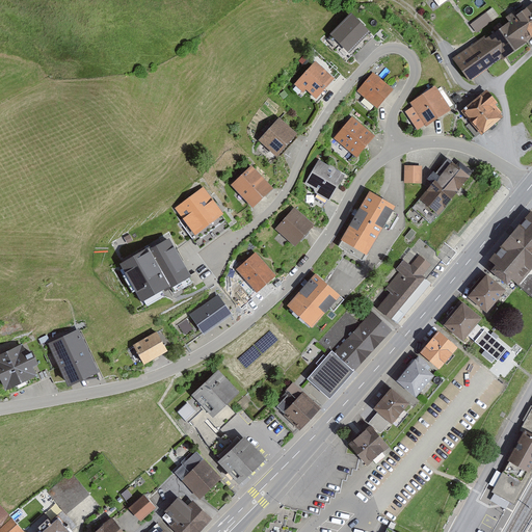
[(531,5),(511,21),(526,41),(531,35),(531,5)]
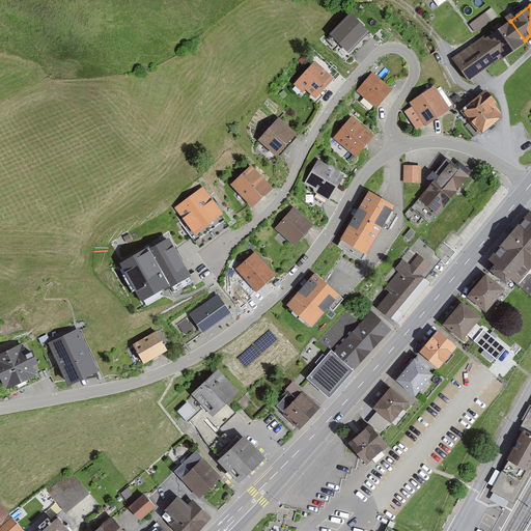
[(470,24),(475,32),(497,16),(492,8),(470,24)]
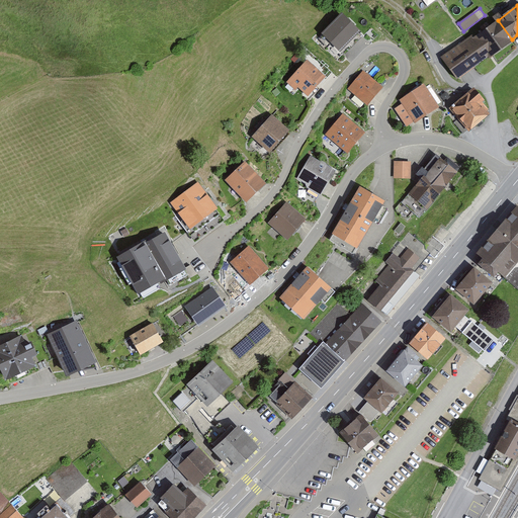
[(323,32),(339,50),(360,28),(344,12),(323,32)]
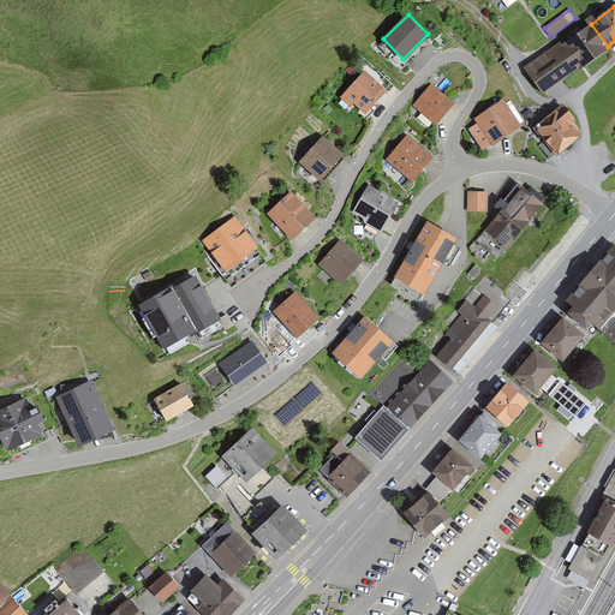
[(526,67),(544,93),(571,73),(608,47),(591,24),(590,22),(526,67)]
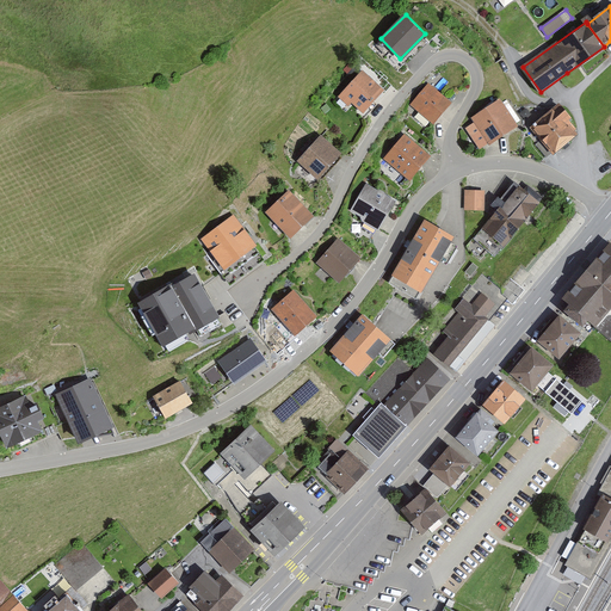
[(363,115),(386,90),(363,68),(338,96),(349,105),(351,103),(363,115)]
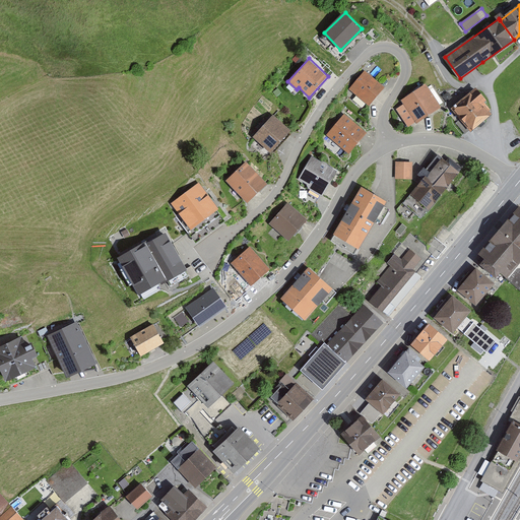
[(385,87),(366,71),(350,88),(370,105),(385,87)]
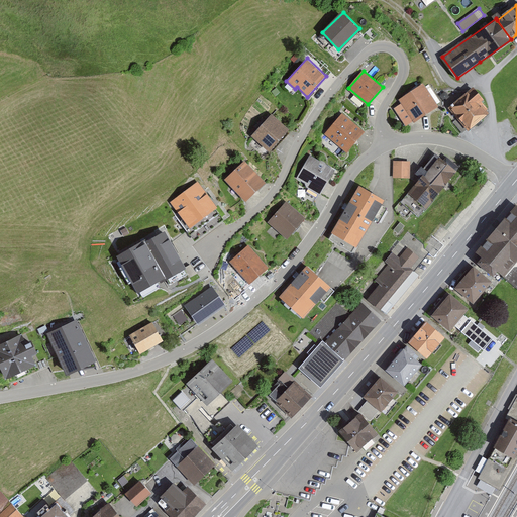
[(422,82),(400,98),(403,102),(395,108),(407,124),(414,119),(416,121),(438,105),(422,82)]
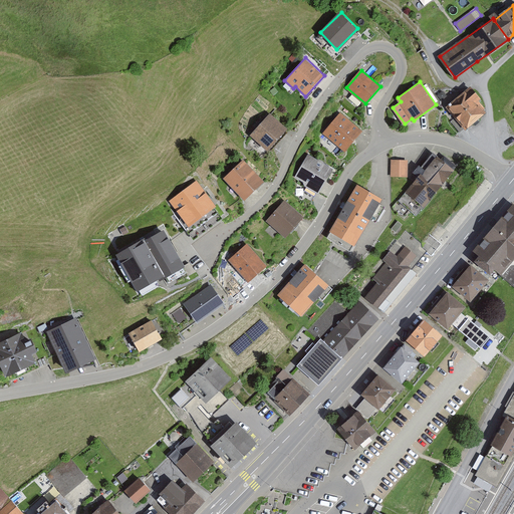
[(471,84),(447,105),(450,109),(444,114),(459,132),(465,125),(468,130),(487,112),(479,103),(485,99),(471,84)]
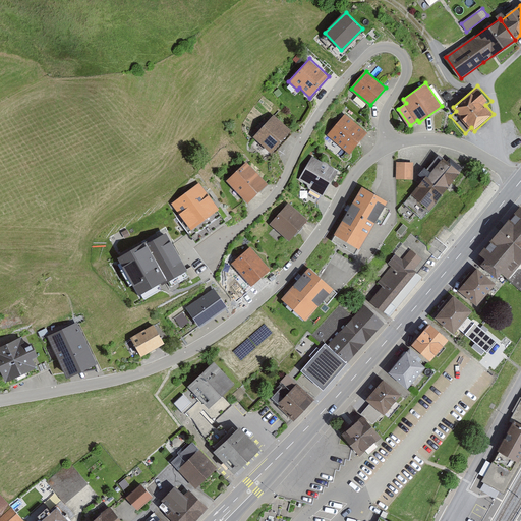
[(367,131),(346,113),(329,134),(351,152),(367,131)]
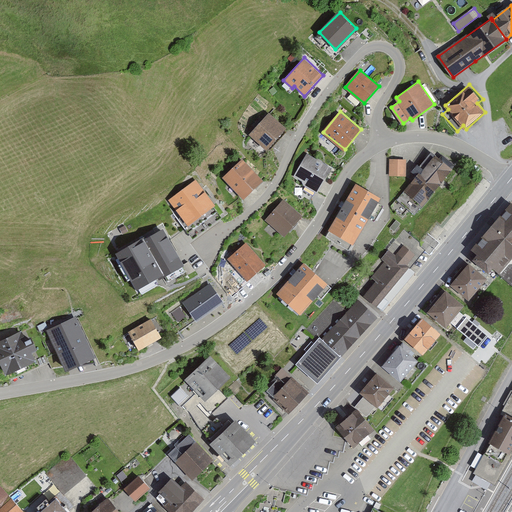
[(249,134),(266,149),(284,128),(267,113),(249,134)]
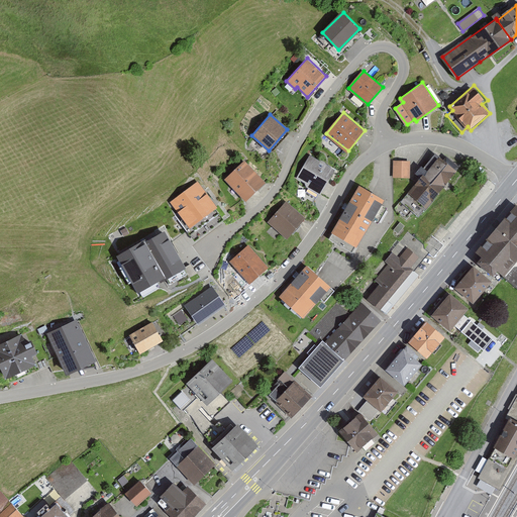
[(320,194),(335,169),(308,153),(294,178),(320,194)]
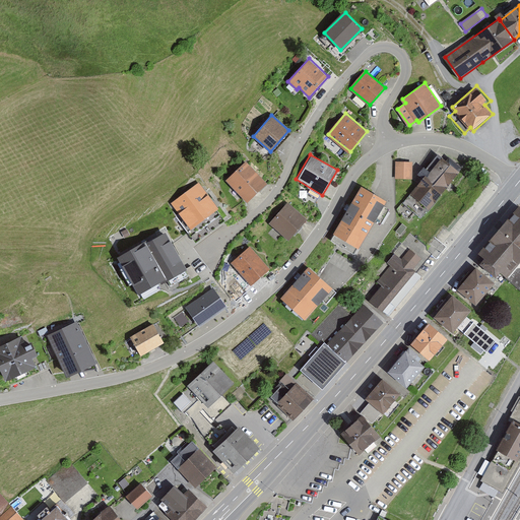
[(427,181),(447,197),(467,172),(456,163),(447,155),(442,160),(437,156),(420,176),(427,181)]
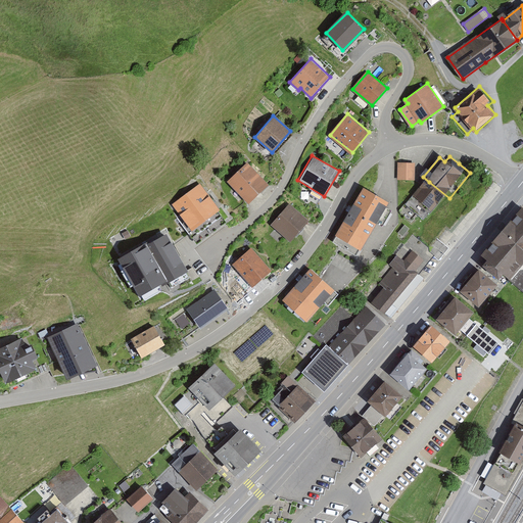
[(248,201),(270,182),(248,159),(227,179),(248,201)]
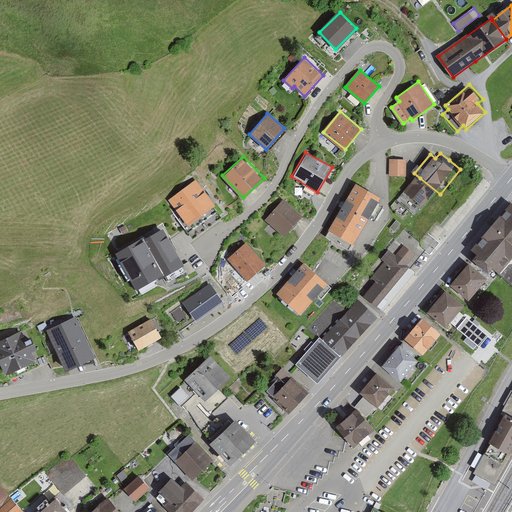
[(408,160),(389,160),(389,175),(408,174),(408,160)]
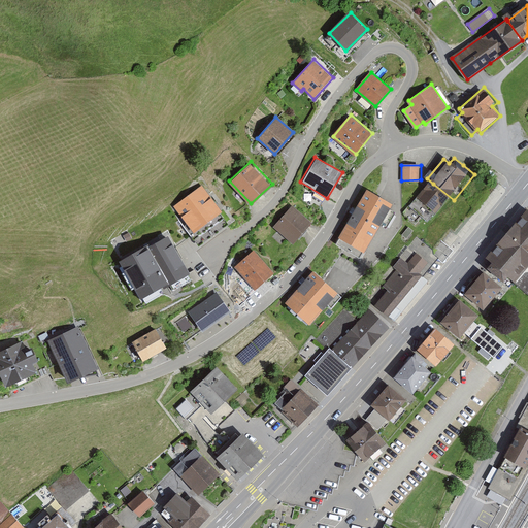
[(454,200),(433,184),(420,200),(411,209),(433,226),(454,200)]
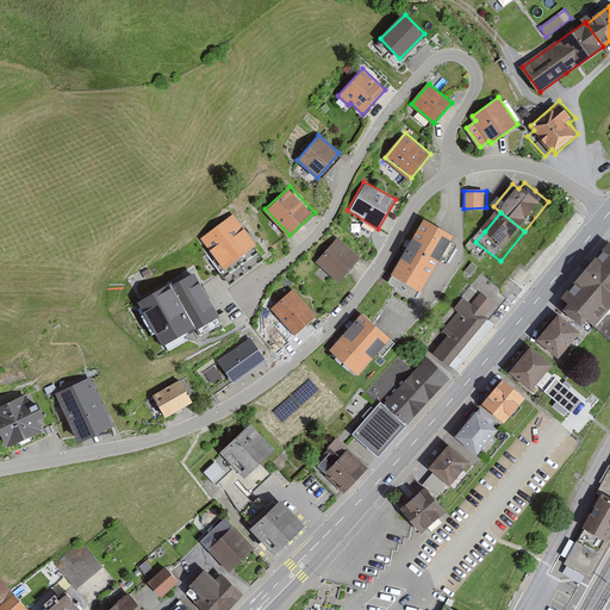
[(200,240),(223,268),(256,242),(234,213),(200,240)]
